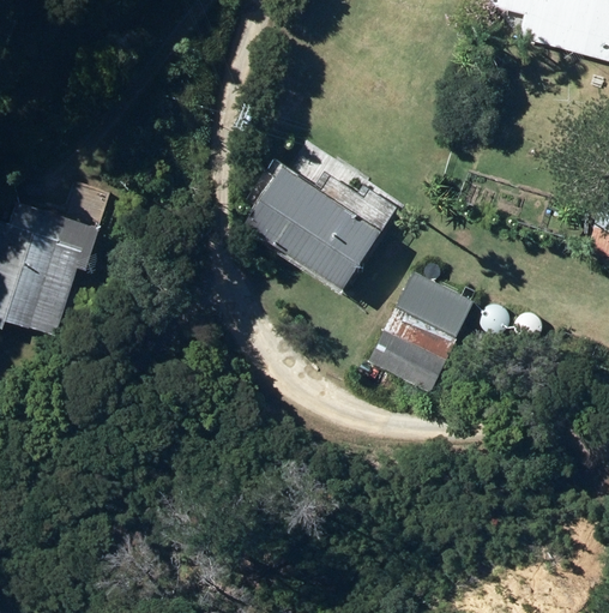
[(494,0),(493,5),(525,13),(518,38),(541,44),(542,42),(608,60),(608,0),(494,0)]
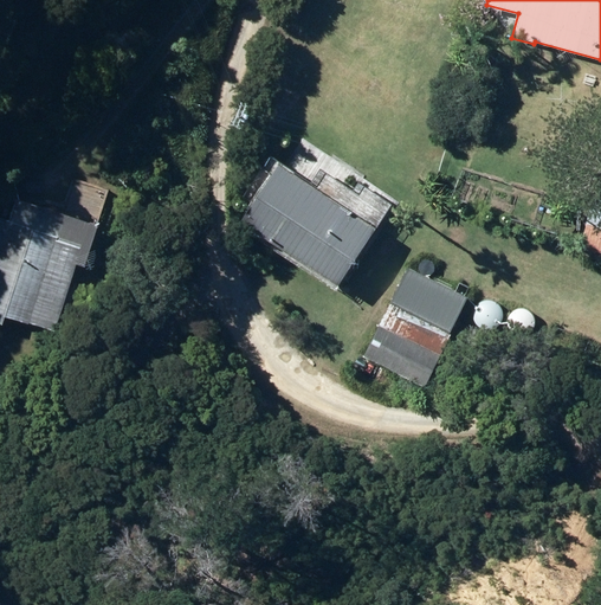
[(271,173),(239,223),(338,285),(375,229),(270,160),(265,168),(271,173)]
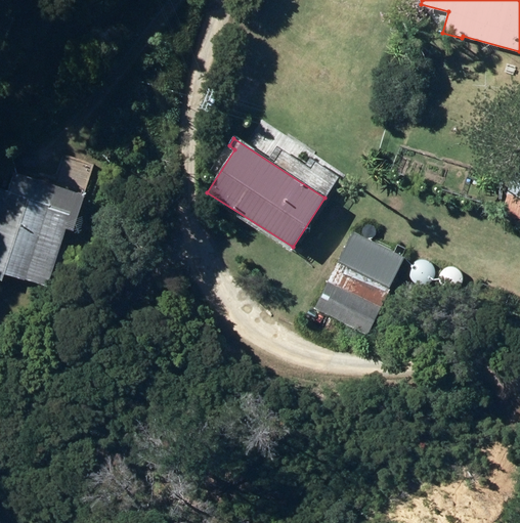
[(0,186),(0,276),(2,277),(3,273),(46,287),(65,227),(73,230),(84,194),(15,172),(9,190),(0,186)]
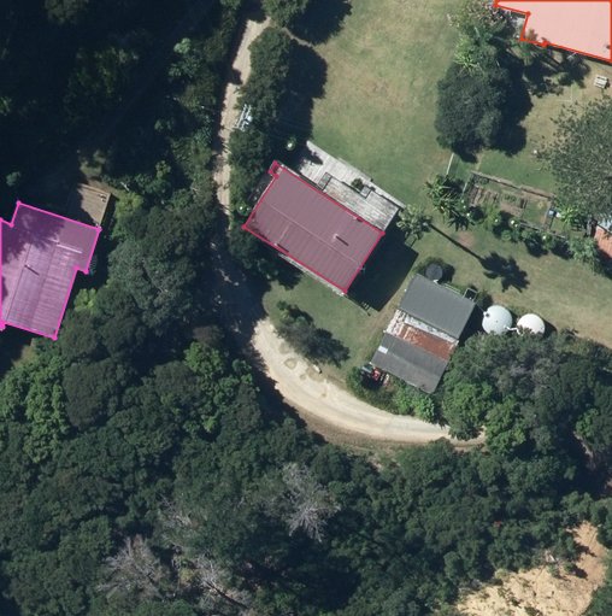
[(594,250),(611,254),(611,204),(607,203),(594,250)]
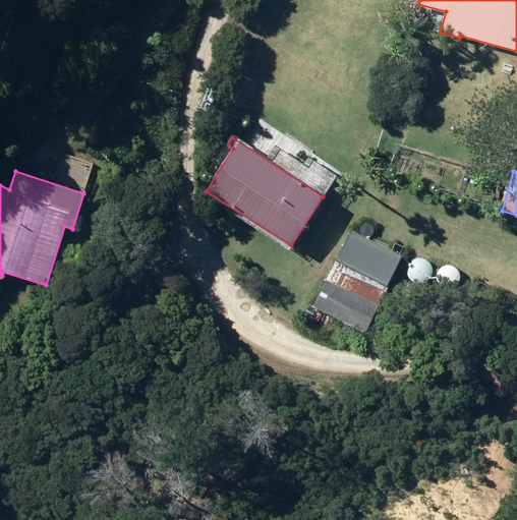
[(352,228),(313,305),(364,331),(403,253),(352,228)]
